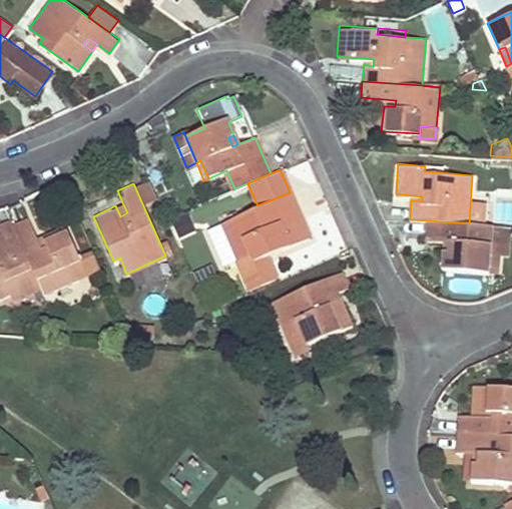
[(267,252),(309,235),(290,192),(258,205),(205,227),(220,264),(233,258),(234,259),(249,252),(252,260),(267,252)]
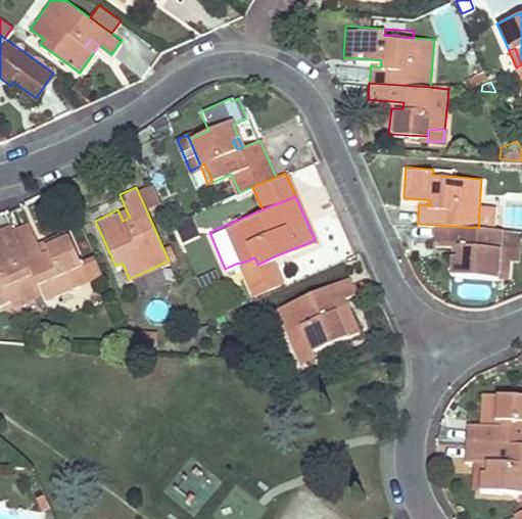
[(125,206),(117,209),(123,221),(130,217),(125,206)]
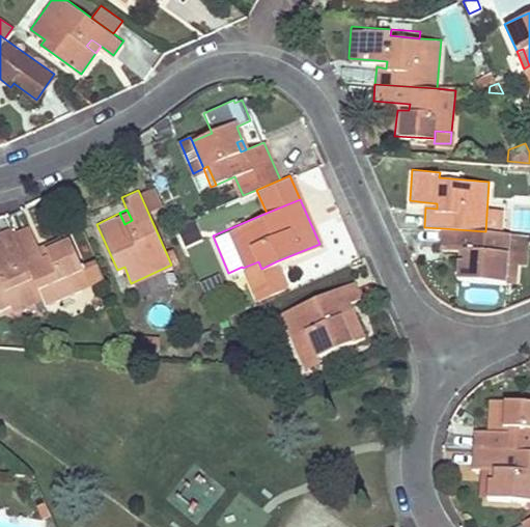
[(199,237),(193,221),(178,227),(186,244),(199,237)]
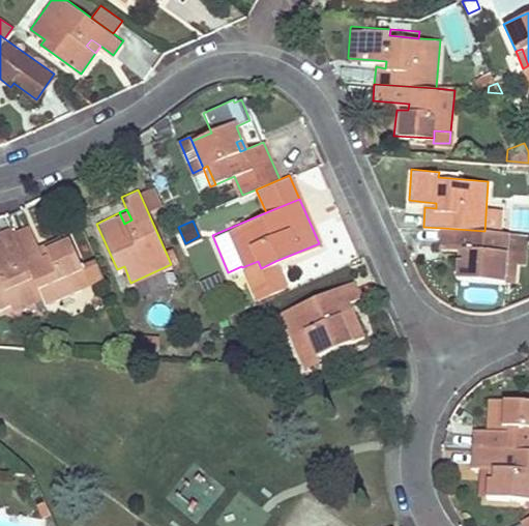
[(27,224),(11,230),(38,290),(41,297),(43,302),(82,287),(76,271),(82,268),(65,233),(45,241),(49,252),(40,255),(36,245),(27,224)]
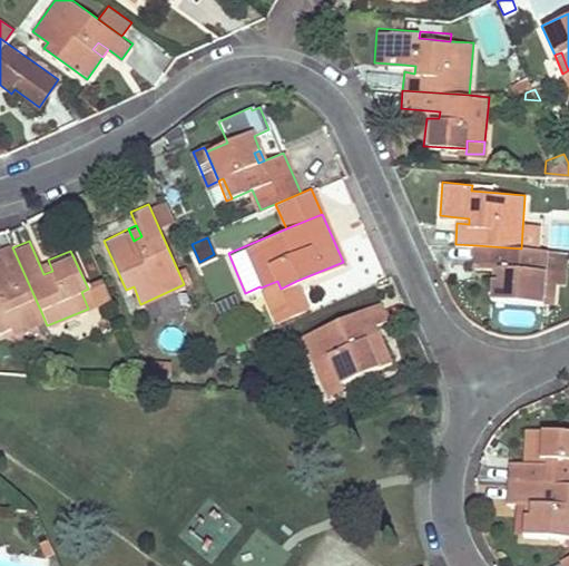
[(0,330),(12,324),(41,312),(12,247),(10,242),(0,245),(0,265),(0,330)]
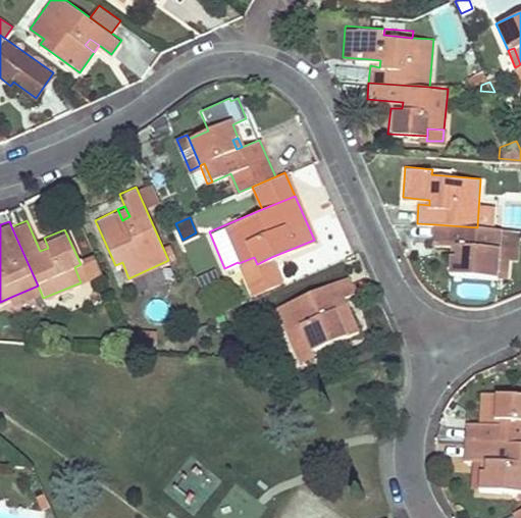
[(477,227),(436,224),(435,243),(453,245),(460,245),(460,255),(452,254),(451,272),(498,277),(501,247),(495,247),(497,228),(477,227)]
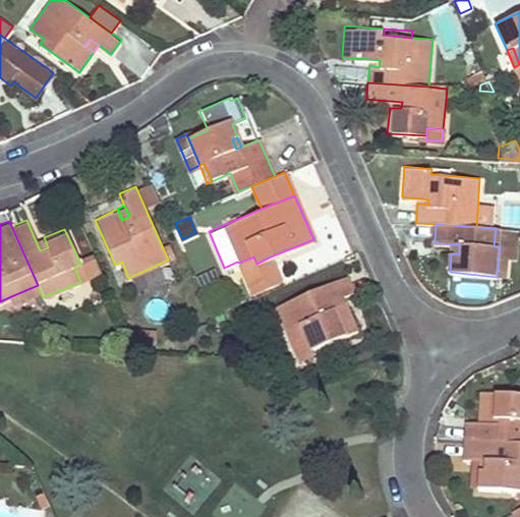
[(518,230),(496,228),(494,246),(500,246),(497,277),(506,277),(507,256),(516,257),(518,230)]
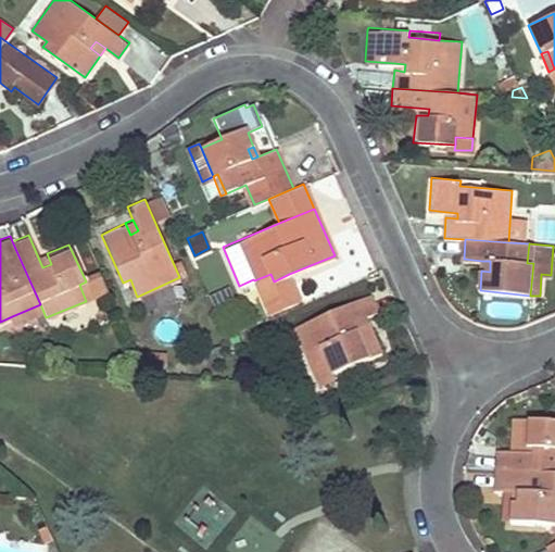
[(47,253),(38,258),(42,267),(51,264),(47,253)]
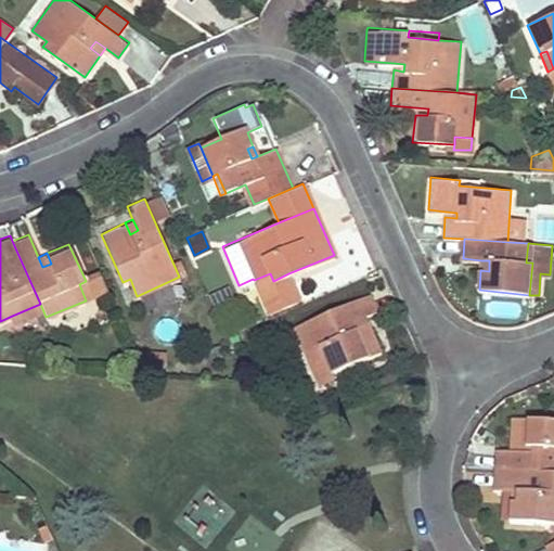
[(489,260),(481,260),(480,270),(489,271),(489,260)]
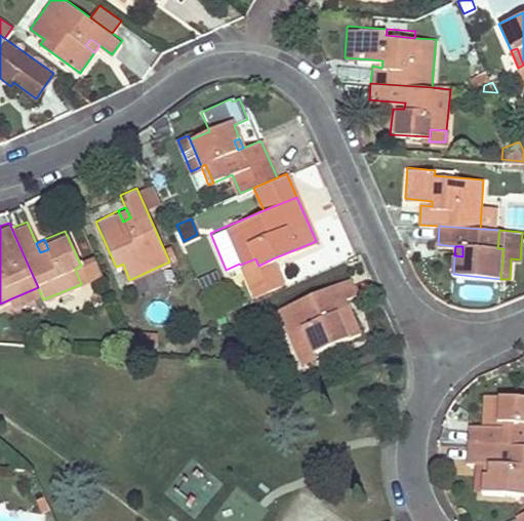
[(255,258),(240,265),(253,296),(284,283),(273,258),(258,266),(255,258)]
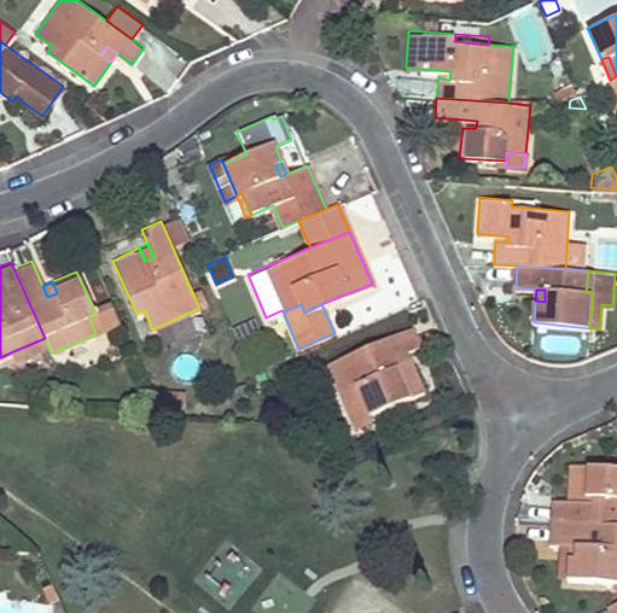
[(95,313),(88,316),(95,333),(121,322),(114,305),(95,313)]
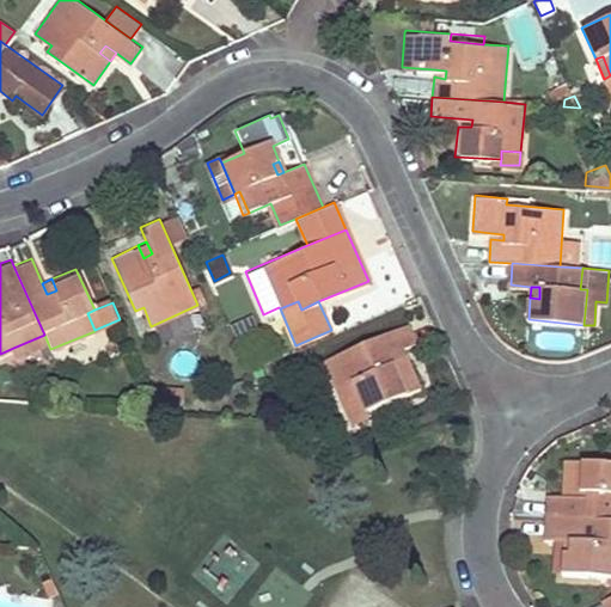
[(408,323),(324,359),(343,404),(360,396),(365,410),(367,409),(421,385),(408,355),(393,361),(390,353),(404,347),(416,342),(408,323)]
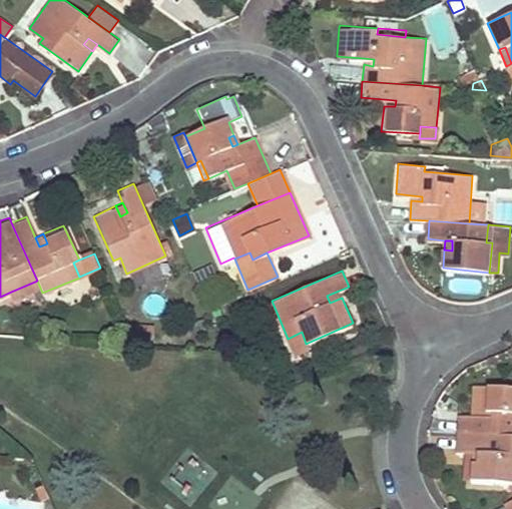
[(37,281),(11,292),(14,299),(40,288),(37,281)]
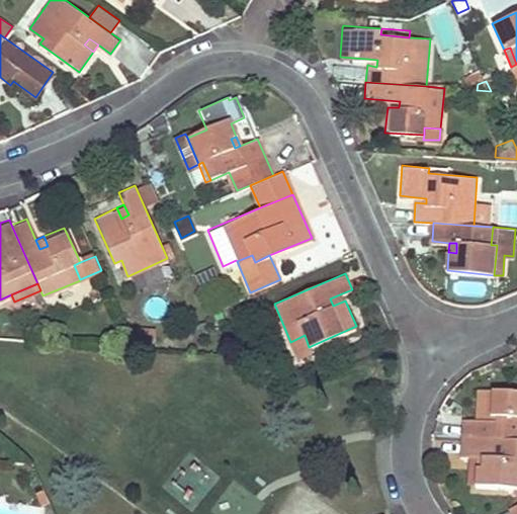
[(342,293),(330,298),(333,306),(345,301),(342,293)]
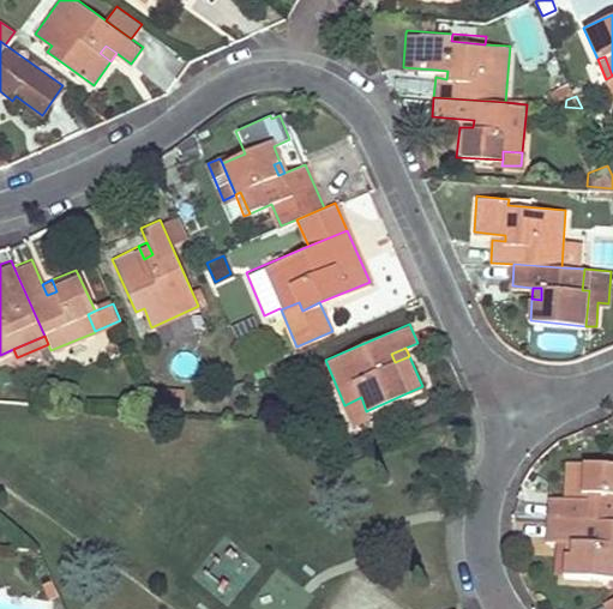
[(361,397),(344,405),(353,426),(372,417),(368,410),(366,411),(361,397)]
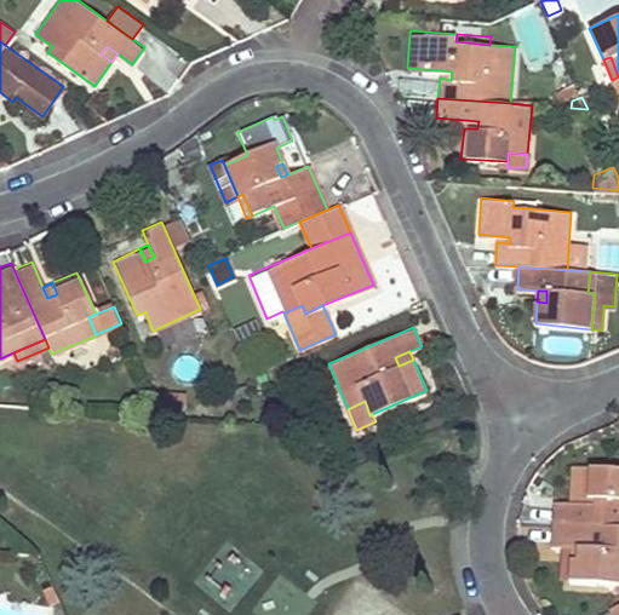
[(583,495),(585,465),(572,464),(569,501),(583,503),(583,495)]
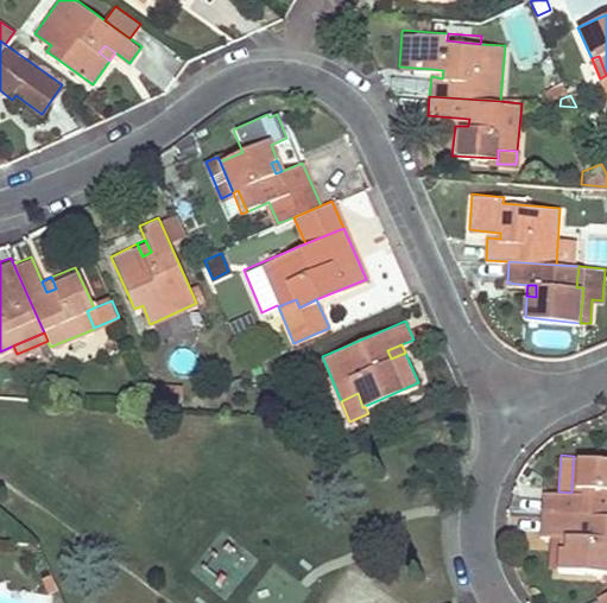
[(606,458),(574,456),(571,486),(587,487),(587,494),(571,493),(558,492),(545,490),(544,512),(606,515),(606,458)]
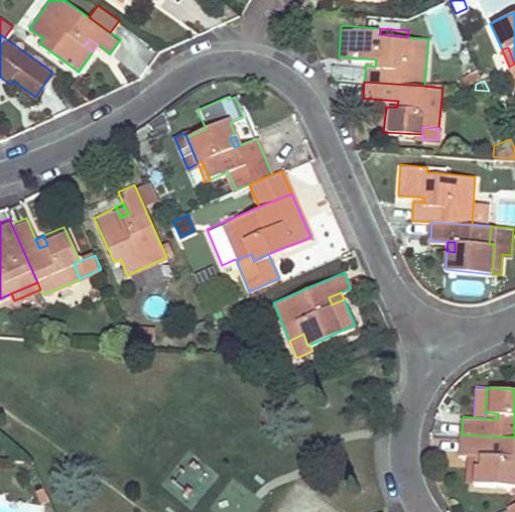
[(514,437),(462,434),(460,454),(469,455),(476,455),(483,455),(481,466),(476,465),(474,482),(509,485),(514,485),(514,437)]
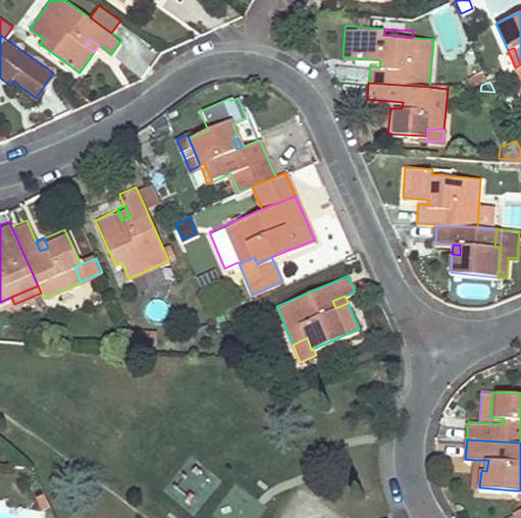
[(472,486),(479,487),(481,470),(481,460),(474,460),(472,486)]
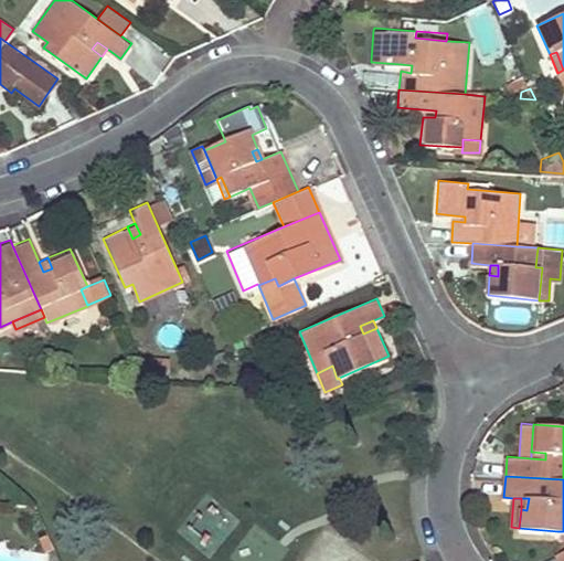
[(52,547),(48,532),(40,536),(44,549),(52,547)]
